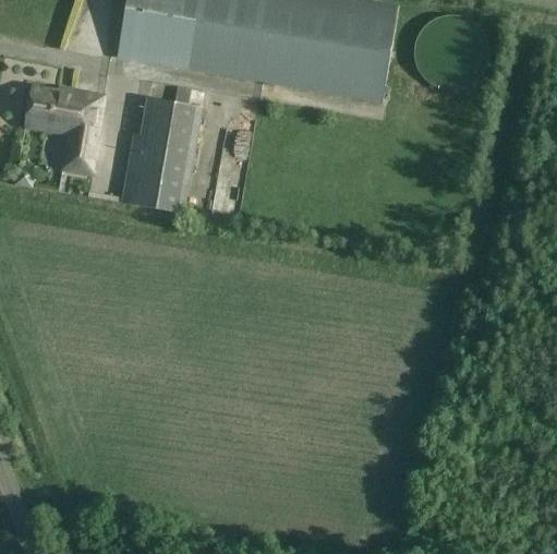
[(125,0),(117,56),(382,101),(398,2),(384,0),(125,0)]
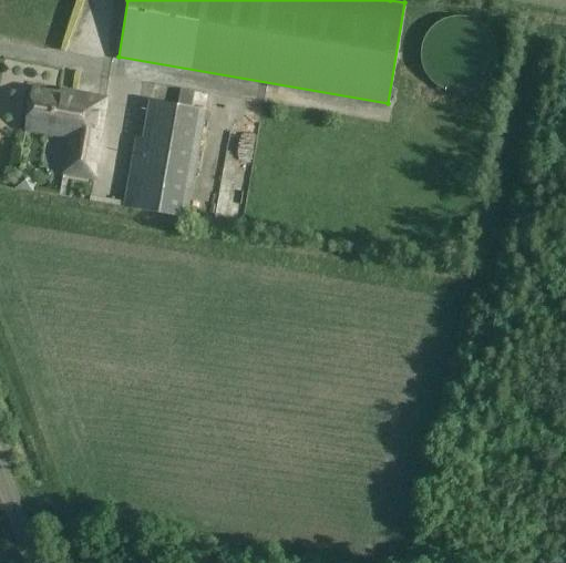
[(435,83),(444,88),(452,90),(462,90),(470,89),(476,85),(484,80),(491,73),(494,65),(496,55),(496,47),(494,38),(490,30),(484,23),(476,18),(469,14),(459,13),(452,14),(442,17),(433,23),(426,30),(422,38),(421,45),(420,53),(421,61),(423,69),(428,75),(435,83)]
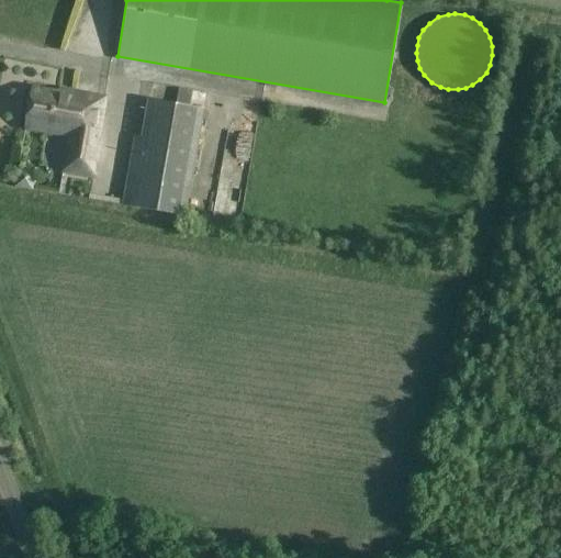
[(24,126),(66,133),(60,169),(93,175),(107,96),(77,90),(76,92),(31,85),(24,126)]
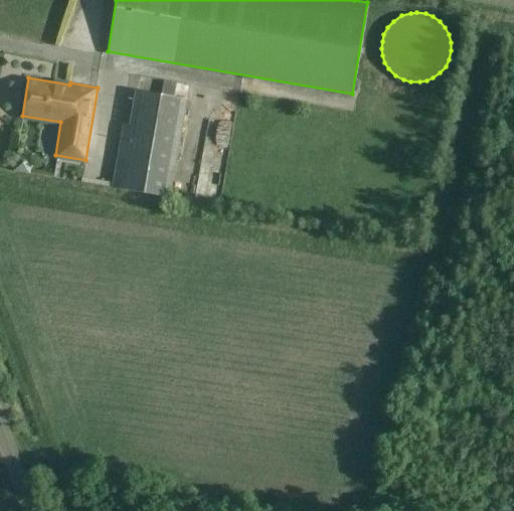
[(122,122),(111,186),(169,196),(186,98),(135,89),(129,123),(122,122)]
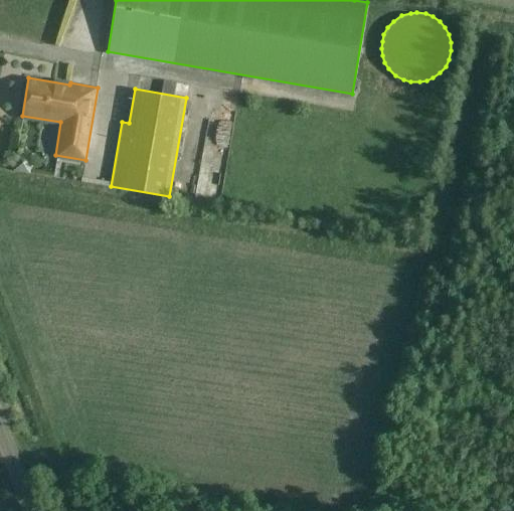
[(210,181),(228,182),(229,135),(211,135),(210,181)]
